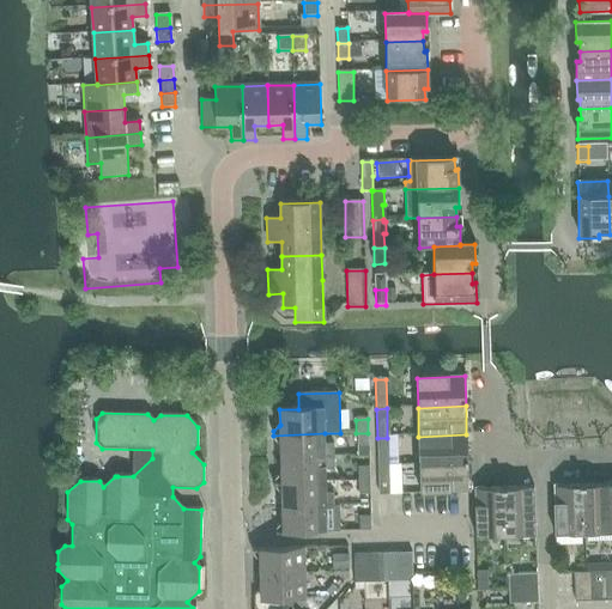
[(280,444),(282,460),(333,458),(333,446),(325,446),(325,433),(273,436),(273,439),(279,444),(280,444)]
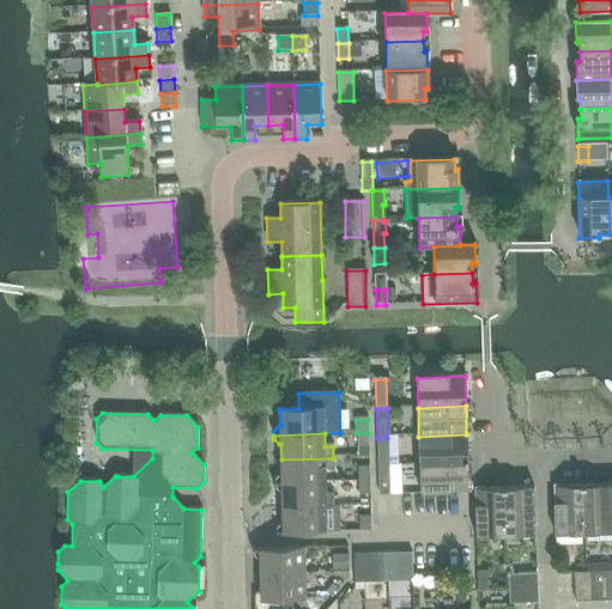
[(368,433),(356,433),(357,448),(368,446),(368,433)]
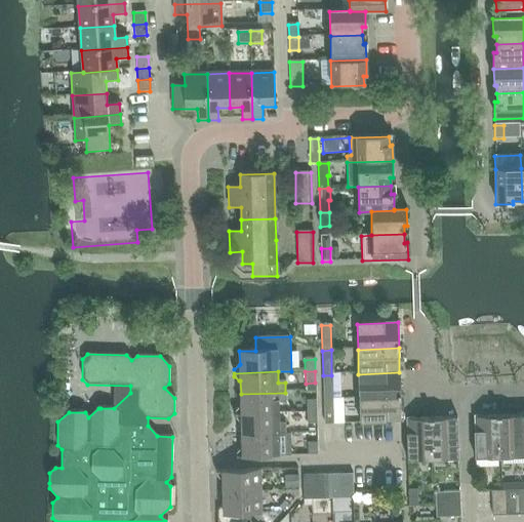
[(358,374),(359,399),(400,397),(399,372),(358,374)]
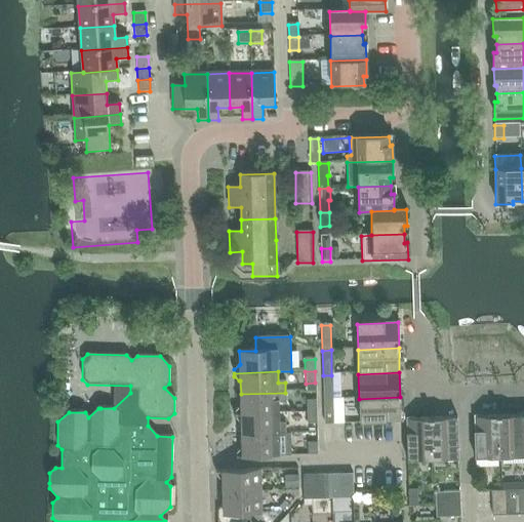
[(323,375),(323,400),(332,400),(331,375),(323,375)]
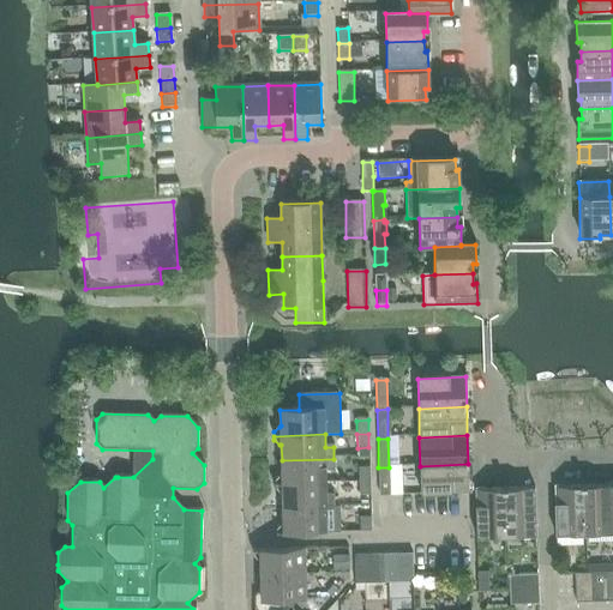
[(326,483),(326,472),(335,471),(334,459),(282,460),(282,475),(281,475),(275,481),(275,484),(326,483)]
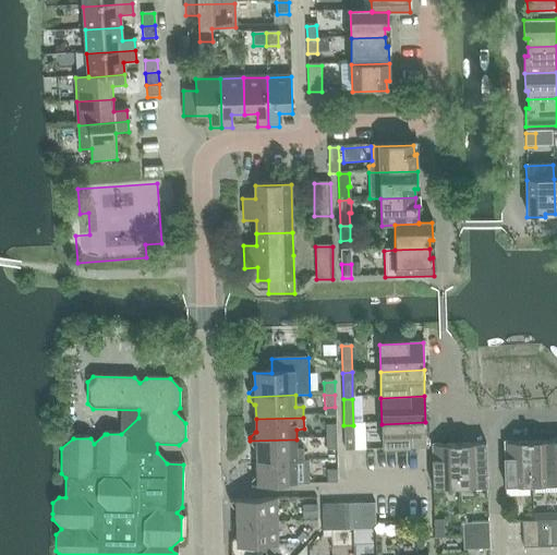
[(426,449),(425,424),(425,422),(382,424),(383,451),(426,449)]
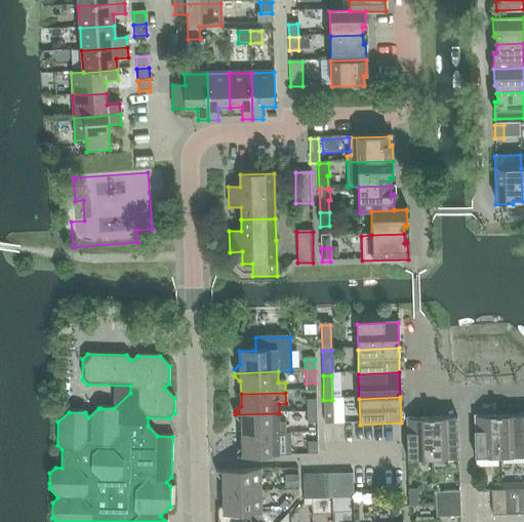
[(324,426),(333,425),(332,400),(323,400),(324,426)]
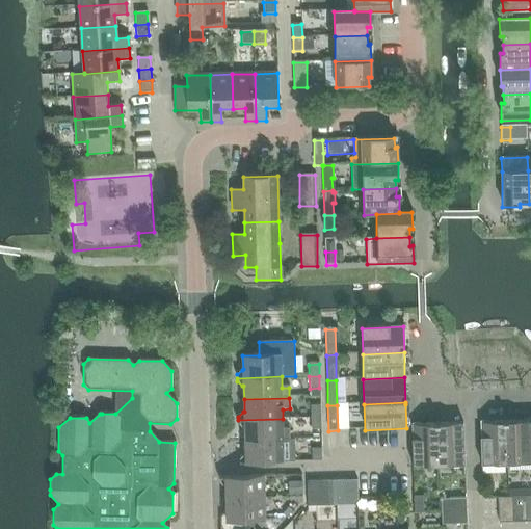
[(310,406),(311,419),(320,418),(320,406),(310,406)]
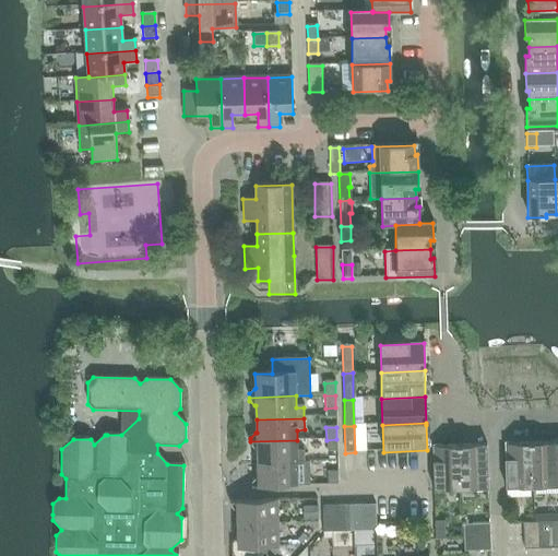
[(327,452),(337,452),(336,439),(327,440),(327,452)]
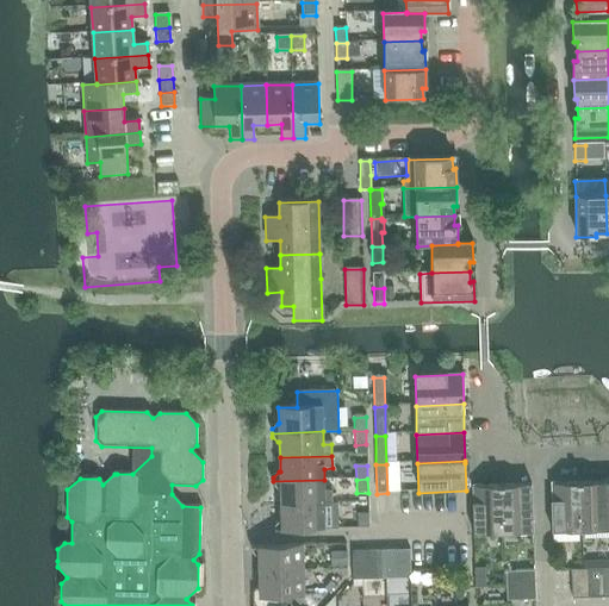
[(324,492),(324,480),(273,481),(273,486),(279,491),(280,491),(281,506),(331,505),(331,492),(324,492)]
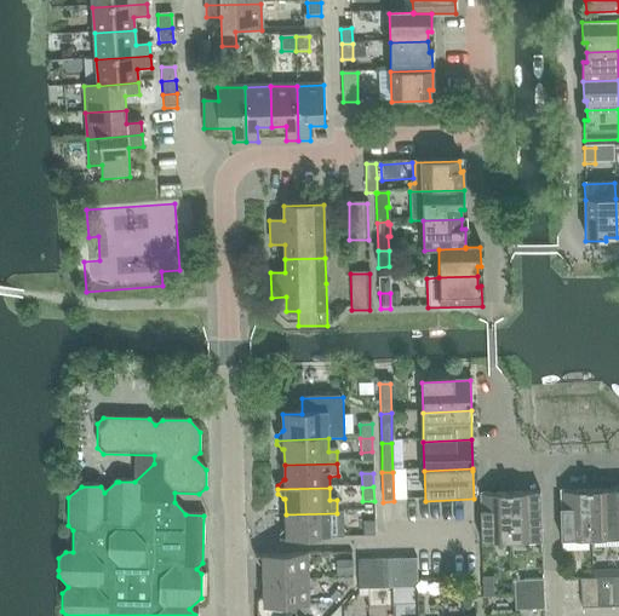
[(591,541),(618,540),(618,519),(618,491),(589,493),(591,541)]
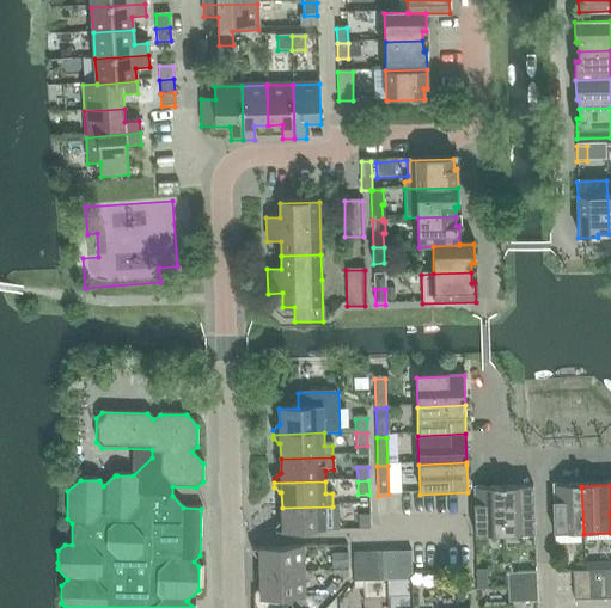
[(584,534),(581,486),(551,486),(554,535),(584,534)]
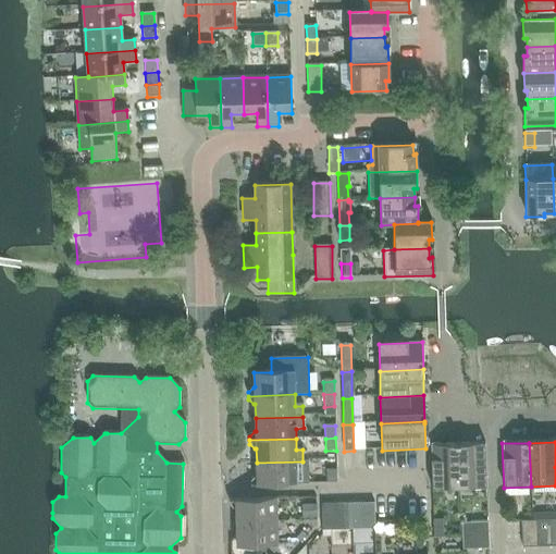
[(486,488),(484,444),(458,445),(459,489),(486,488)]
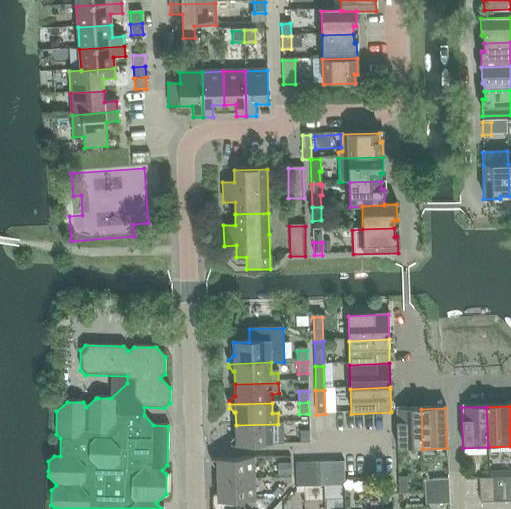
[(397,450),(422,449),(421,409),(396,410),(397,450)]
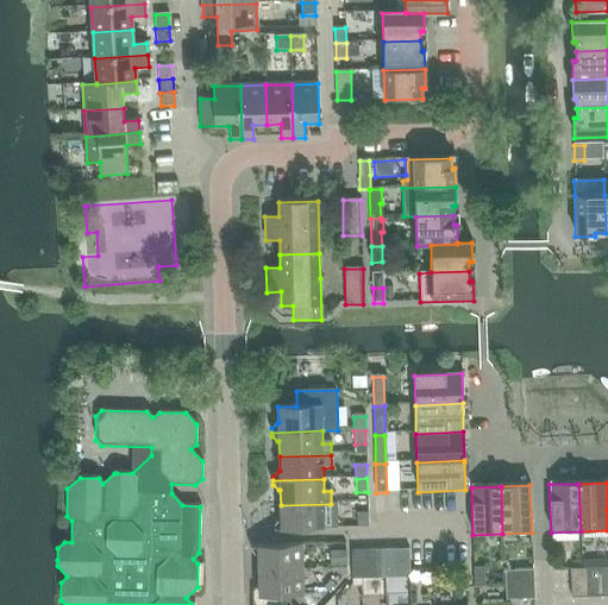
[(280,520),(274,525),(274,530),(337,528),(337,503),(331,504),(281,505),(281,520),(280,520)]
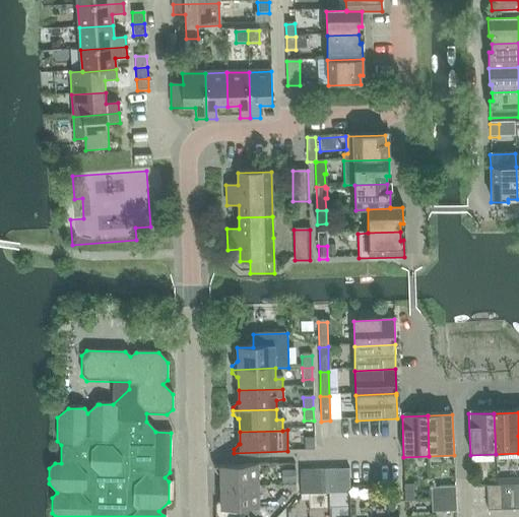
[(304,452),(314,451),(313,440),(304,440),(304,452)]
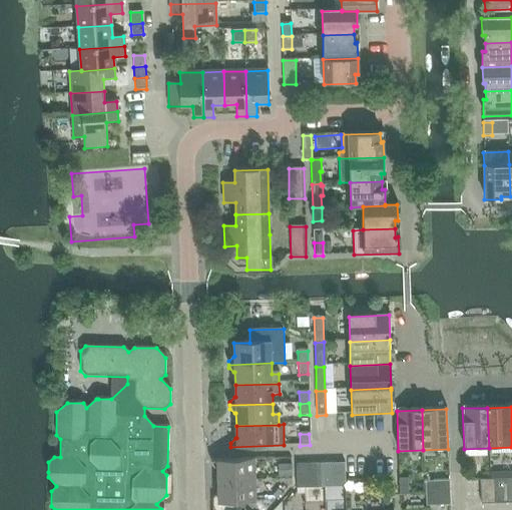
[(253,460),(222,461),(210,461),(211,465),(215,469),(217,469),(217,482),(254,481),(253,460)]
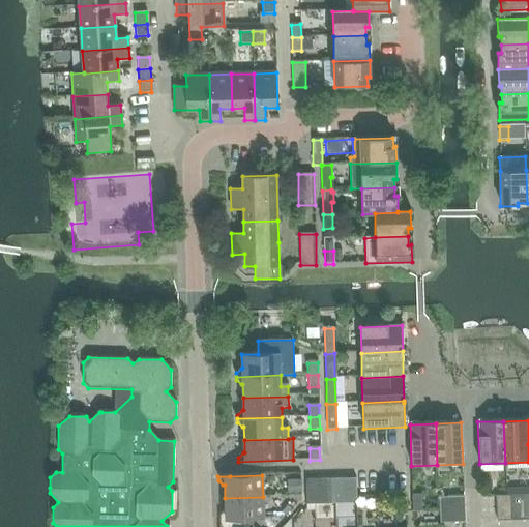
[(330,479),(318,480),(319,505),(331,504),(330,479)]
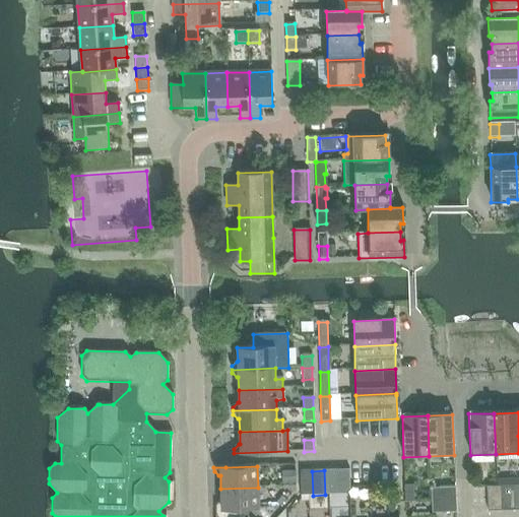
[(325,495),(337,495),(336,470),(324,470),(325,495)]
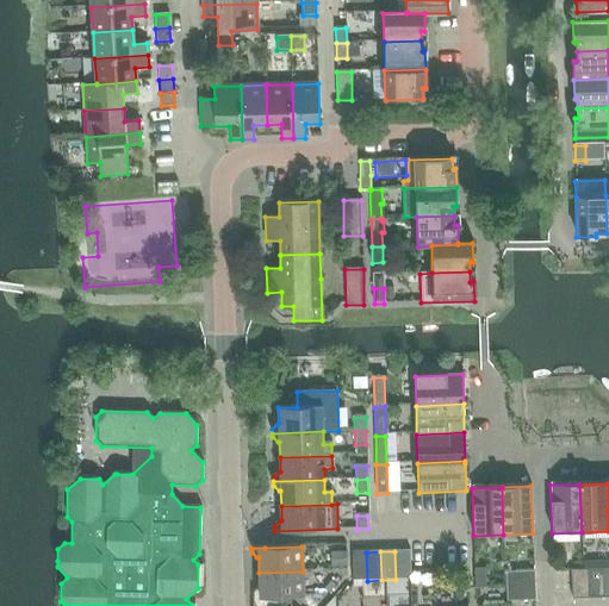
[(410,580),(410,569),(409,551),(395,551),(396,580),(410,580)]
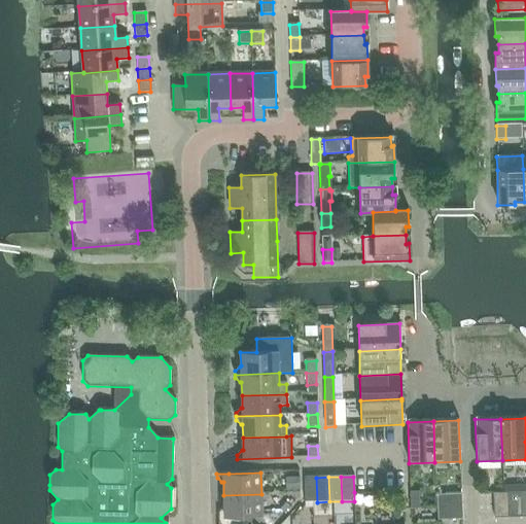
[(316,478),(304,478),(305,502),(317,502),(316,478)]
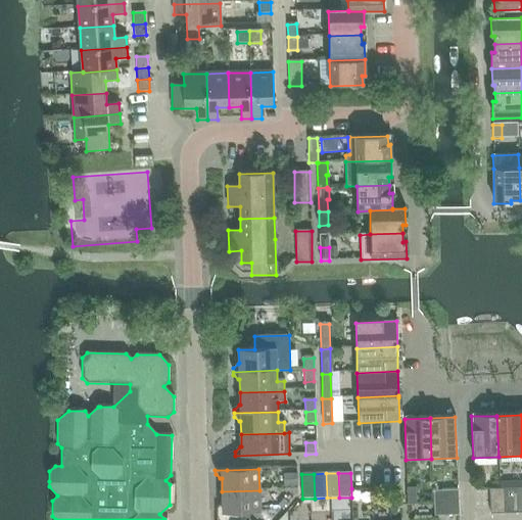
[(407,488),(407,506),(416,506),(416,488),(407,488)]
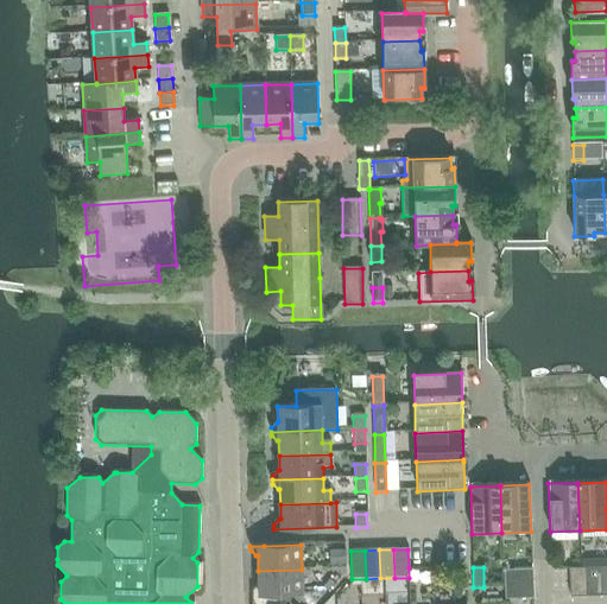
[(601,568),(585,570),(587,597),(602,597),(601,568)]
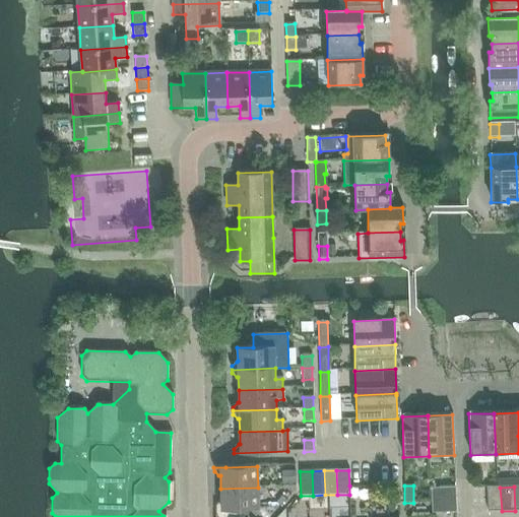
[(215,506),(215,516),(244,516),(245,515),(248,514),(248,509),(259,509),(258,488),(220,489),(221,501),(219,501),(215,506)]
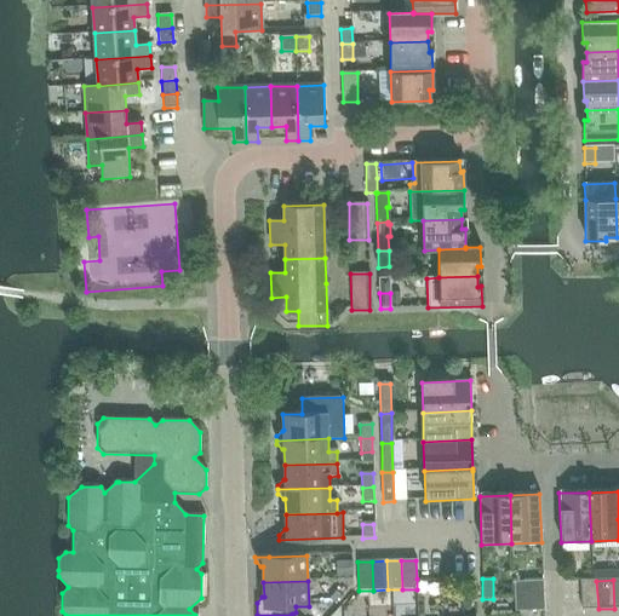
[(515,597),(543,597),(543,581),(514,582),(515,597)]
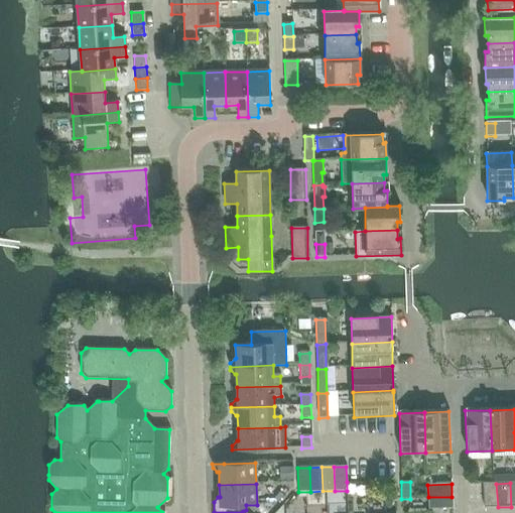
[(498,507),(496,484),(483,484),(484,508),(498,507)]
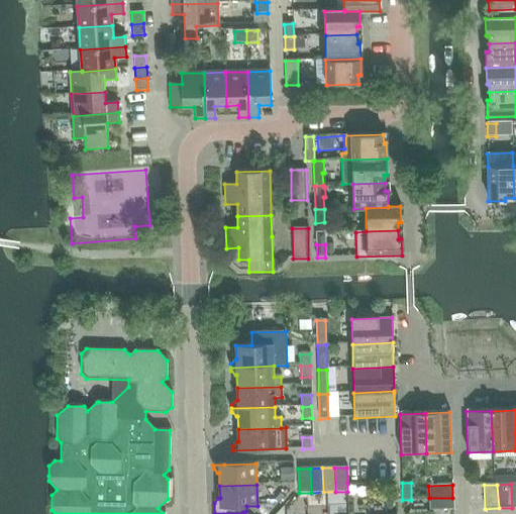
[(453,510),(452,498),(429,498),(429,511),(453,510)]
